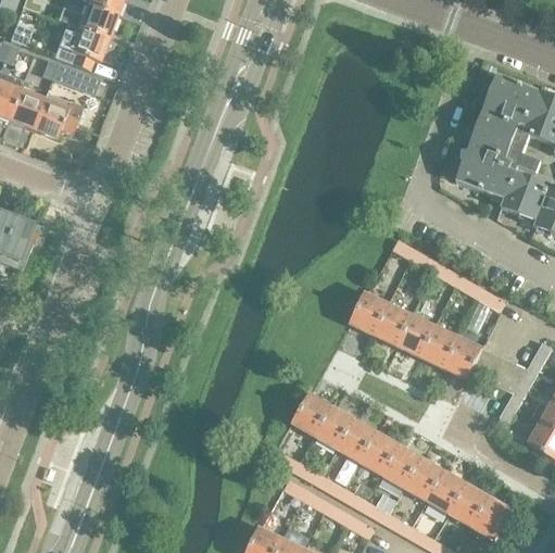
[(15,5),(2,0),(0,0),(0,9),(12,14),(15,5)]
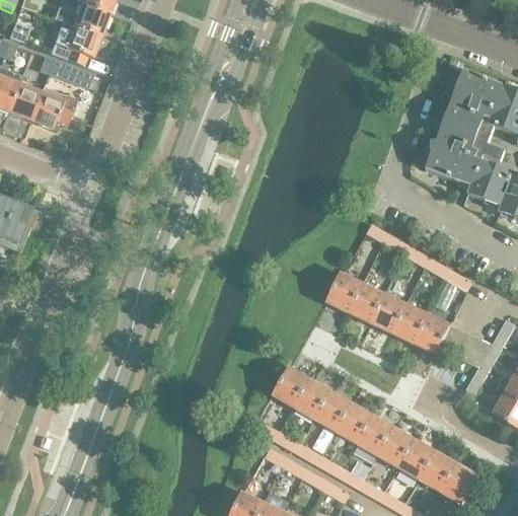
[(19,6),(33,12),(38,3),(28,0),(21,0),(19,6)]
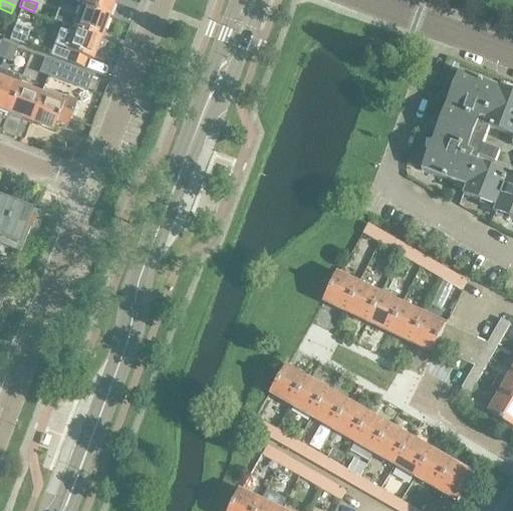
[(80,0),(79,4),(107,14),(111,0),(80,0)]
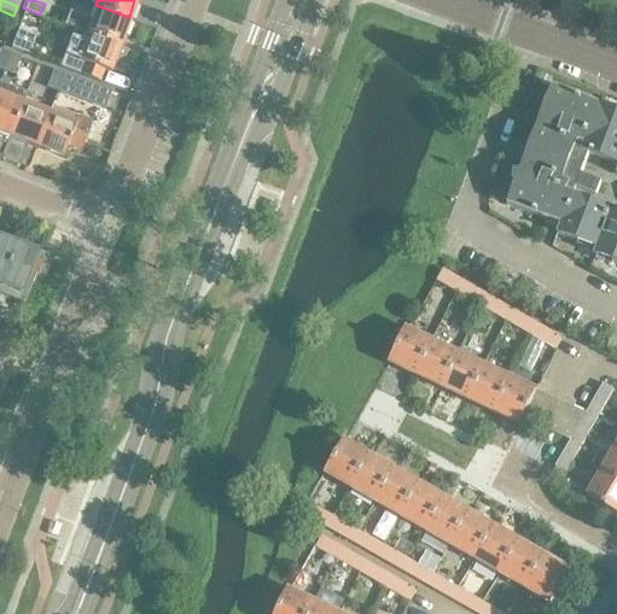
[(86,31),(118,44),(129,17),(95,5),(91,17),(69,10),(64,23),(86,31)]
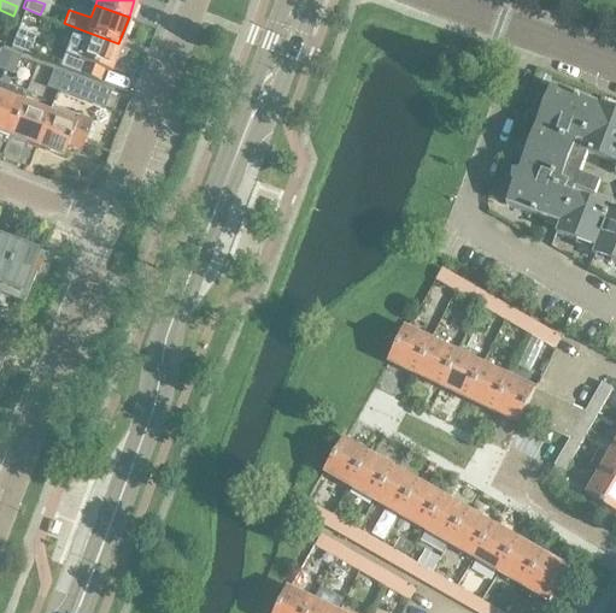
[(30,45),(34,34),(16,27),(9,45),(30,53),(30,52),(31,51),(30,45)]
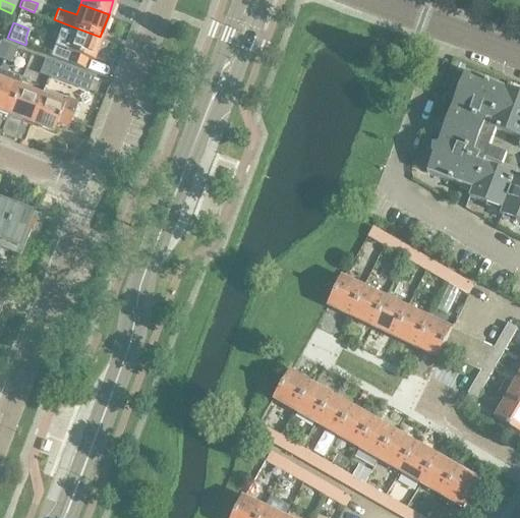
[(82,66),(85,57),(92,59),(96,47),(99,49),(106,39),(100,37),(72,26),(62,22),(50,55),(82,66)]
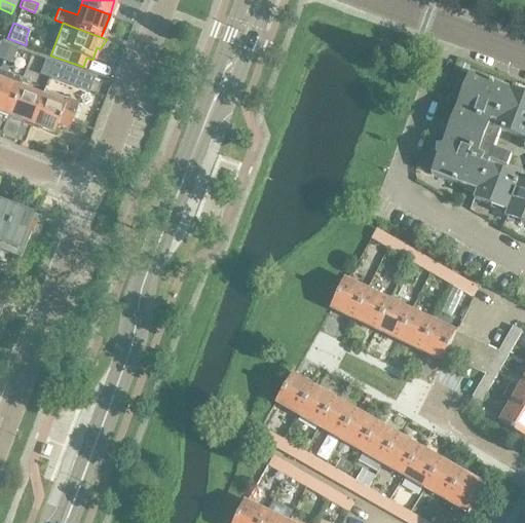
[(6,42),(1,57),(10,61),(15,45),(6,42)]
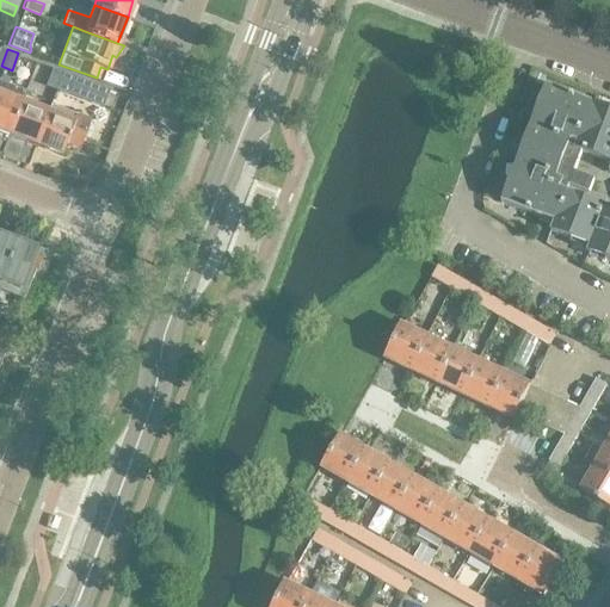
[(54,87),(61,69),(51,64),(44,84),(54,87)]
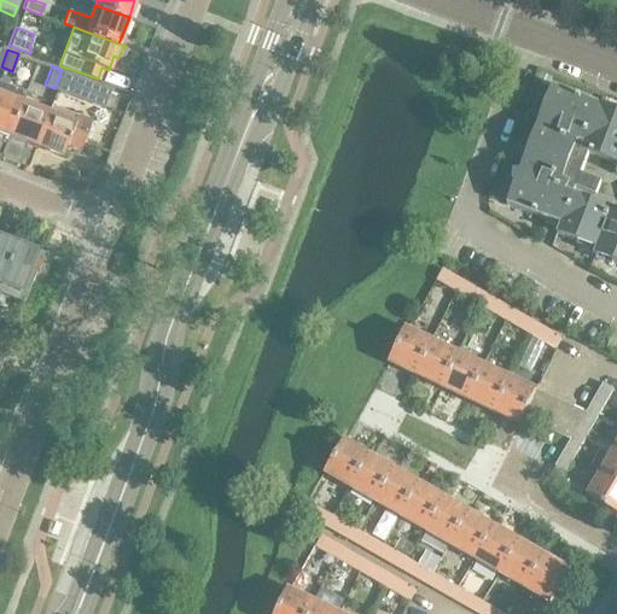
[(62,70),(54,88),(83,99),(91,81),(62,70)]
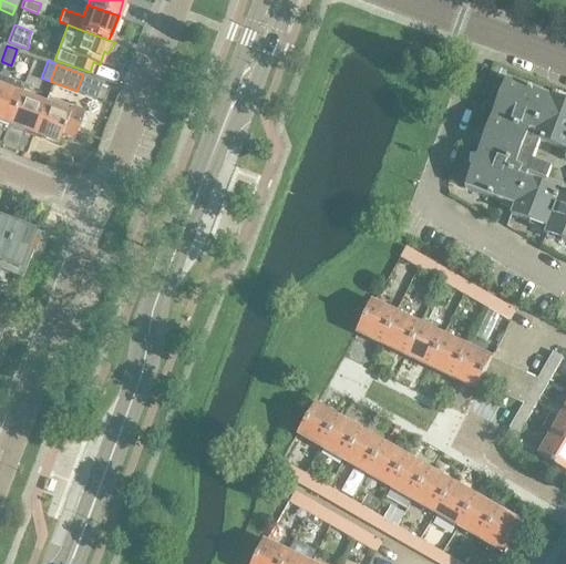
[(0,120),(6,123),(18,91),(21,82),(0,73),(0,120)]
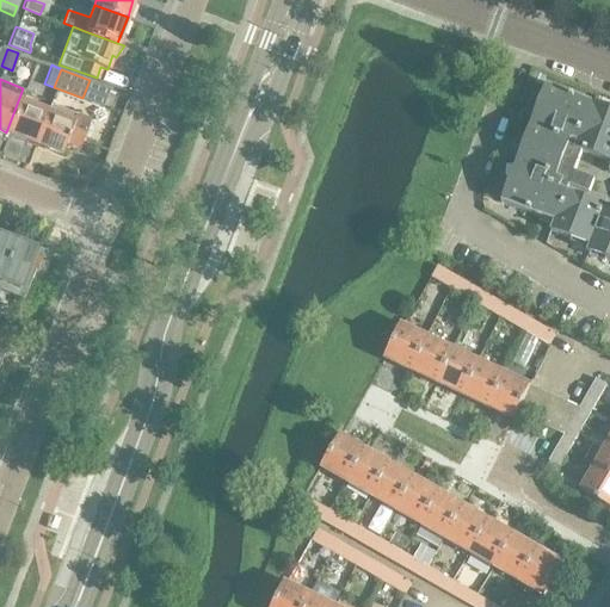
[(500,199),(553,218),(549,228),(587,242),(586,249),(609,258),(609,106),(544,81),(500,199)]
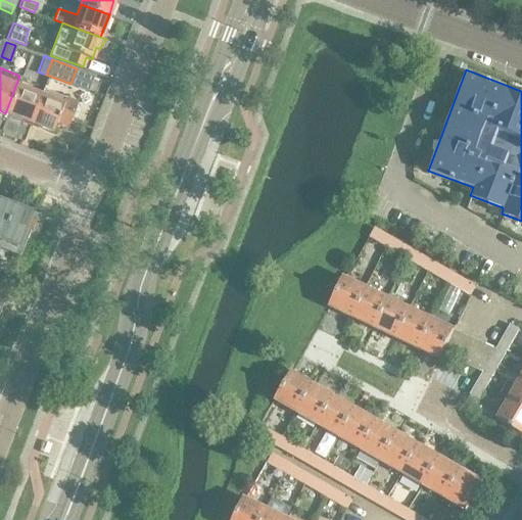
[(40,93),(16,84),(5,113),(29,122),(40,93)]
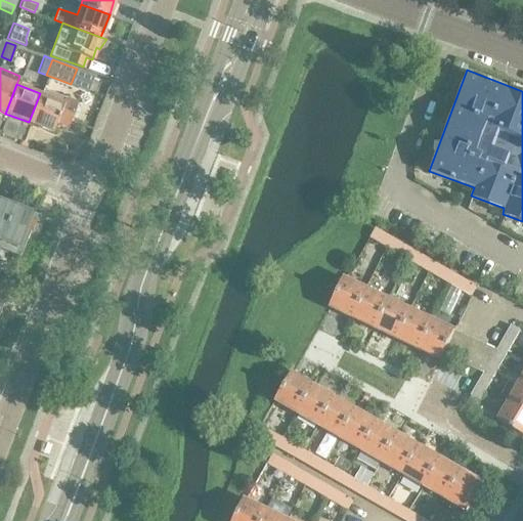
[(64,95),(63,96),(42,88),(40,93),(29,122),(52,131),(55,122),(68,126),(77,100),(64,95)]
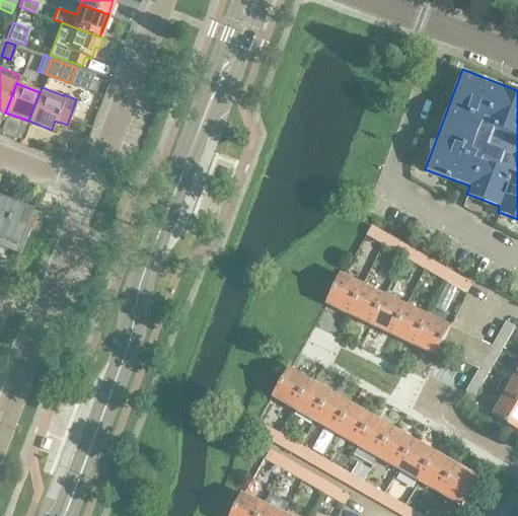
[(0,298),(18,250),(21,251),(29,231),(0,220),(0,298)]
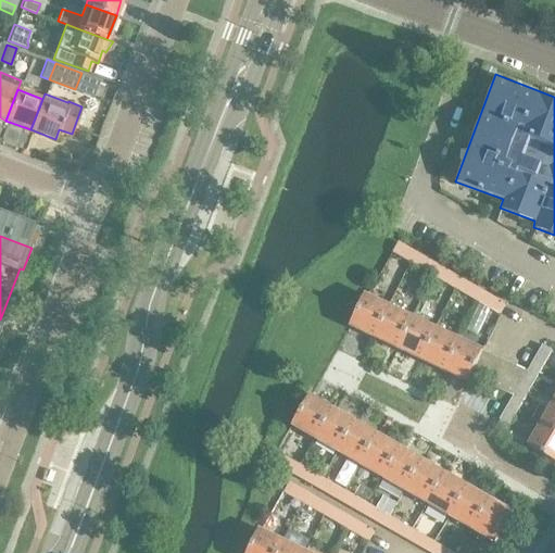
[(398,239),(391,250),(404,256),(412,261),(417,251),(398,239)]
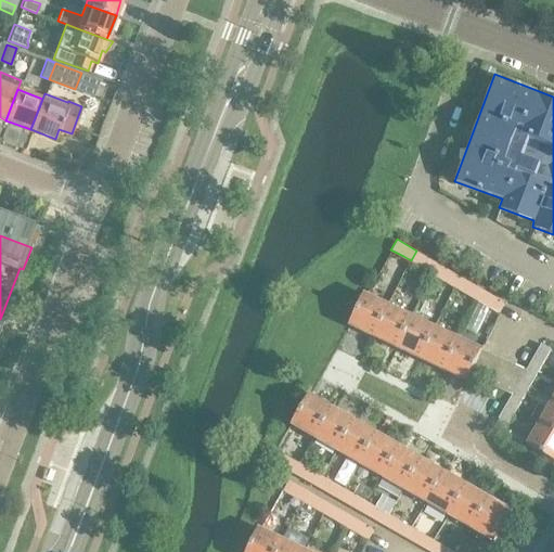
[(411,260),(433,273),(439,264),(416,251),(411,260)]
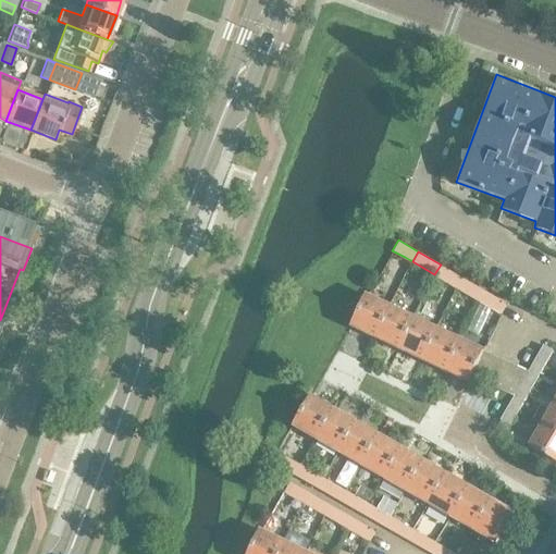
[(434,274),(457,287),(462,277),(441,265),(434,274)]
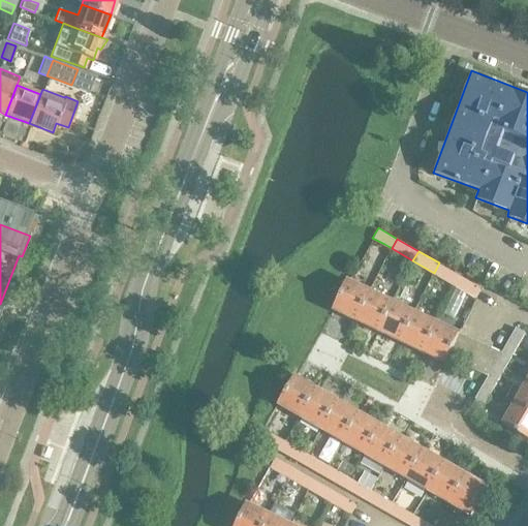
[(434,273),(455,285),(461,275),(439,263),(434,273)]
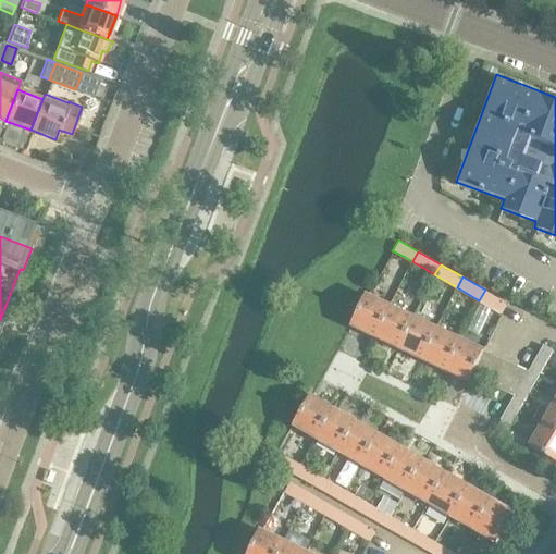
[(479,300),(499,312),(506,302),(485,290),(479,300)]
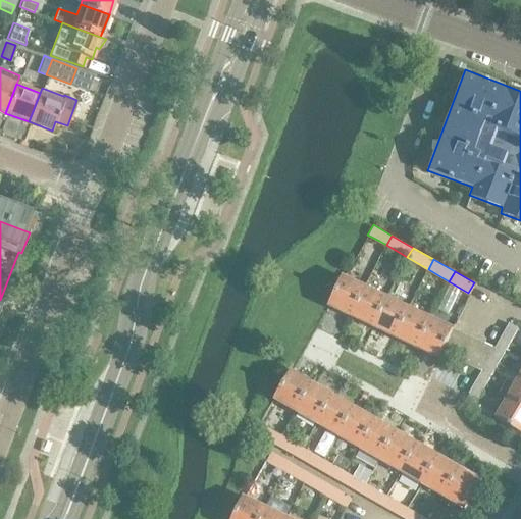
[(327,304),(350,315),(363,286),(341,274),(327,304)]
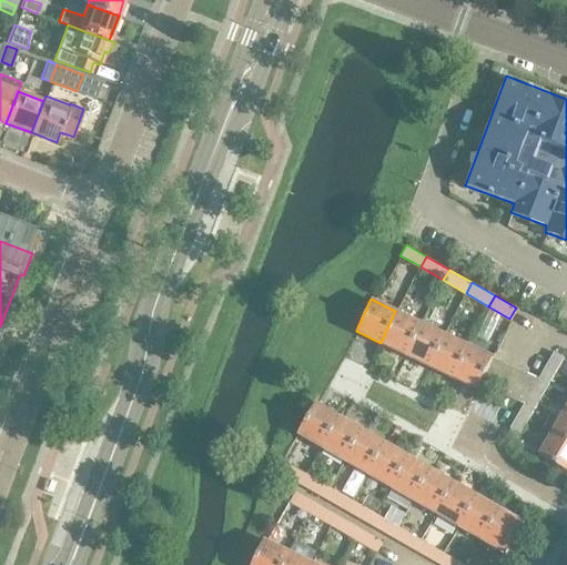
[(419,322),(395,311),(381,343),(404,354),(419,322)]
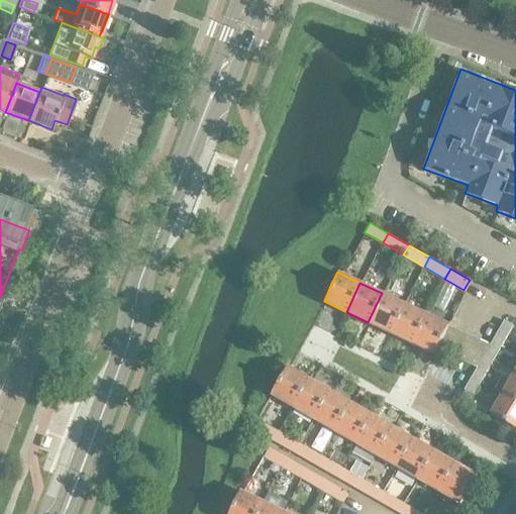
[(403,303),(382,293),(368,322),(389,332),(403,303)]
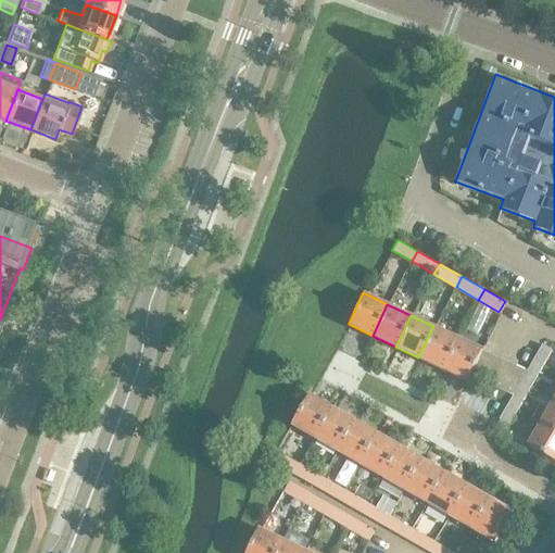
[(456,337),(433,326),(418,357),(442,368),(456,337)]
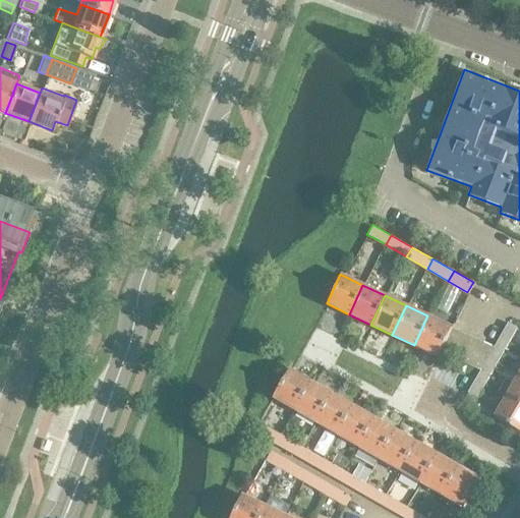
[(451,327),(427,315),(414,345),(438,356),(440,350),(451,327)]
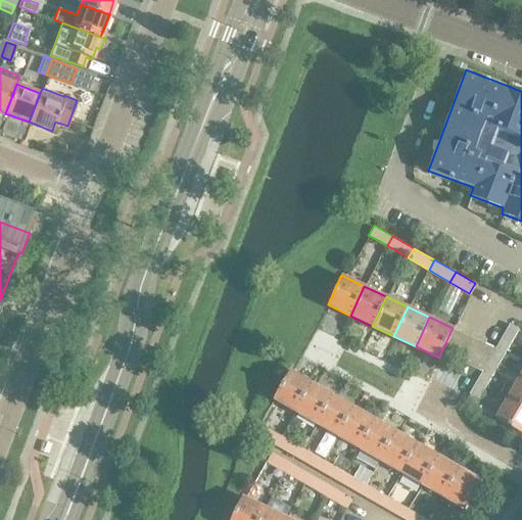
[(518,327),(509,322),(500,337),(509,343),(518,327)]
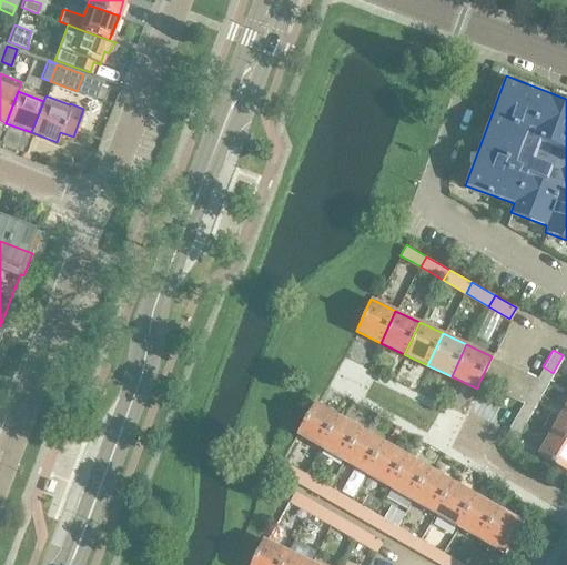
[(492,356),(479,382),(490,386),(503,362),(492,356)]
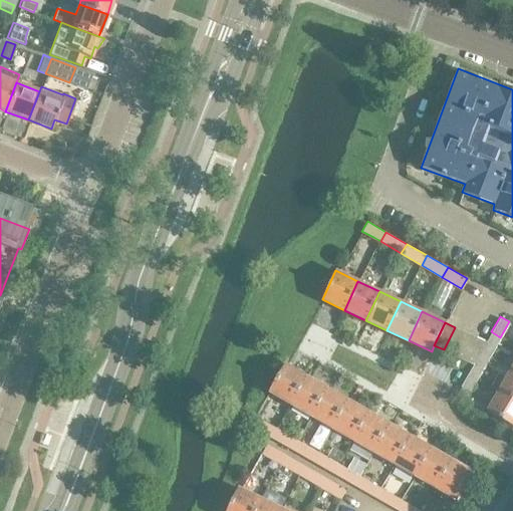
[(489,357),(500,337),(491,331),(486,341),(480,352),(489,357)]
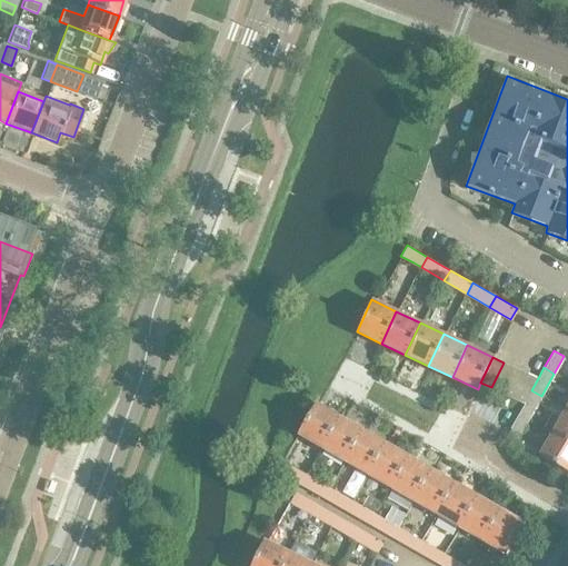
[(526,373),(514,398),(524,403),(531,390),(538,378),(526,373)]
